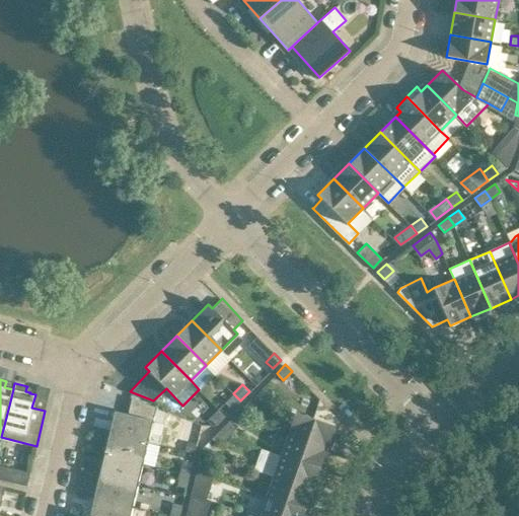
[(240,400),(233,393),(225,401),(232,409),(240,400)]
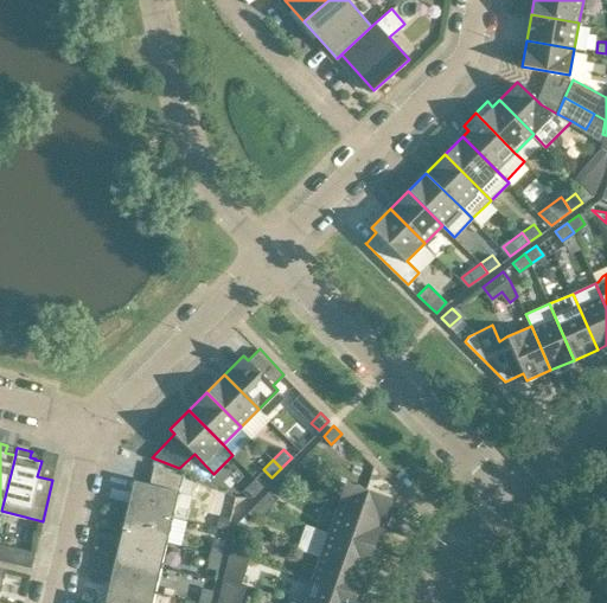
[(174,517),(184,475),(154,463),(149,483),(134,480),(128,505),(174,517)]
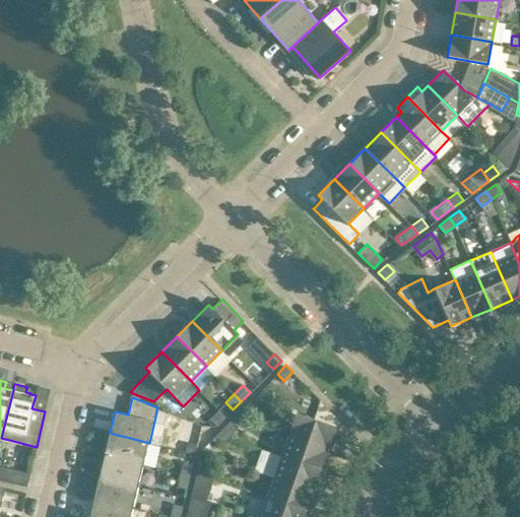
[(216,426),(225,416),(218,409),(209,418),(216,426)]
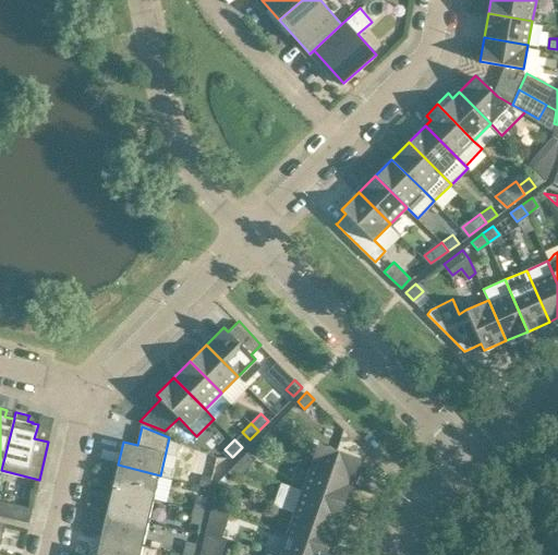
[(317,444),(310,467),(351,482),(360,458),(317,444)]
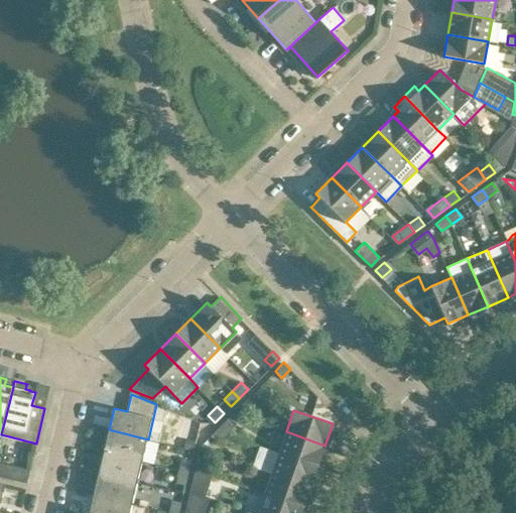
[(228,417),(219,426),(226,433),(235,424),(228,417)]
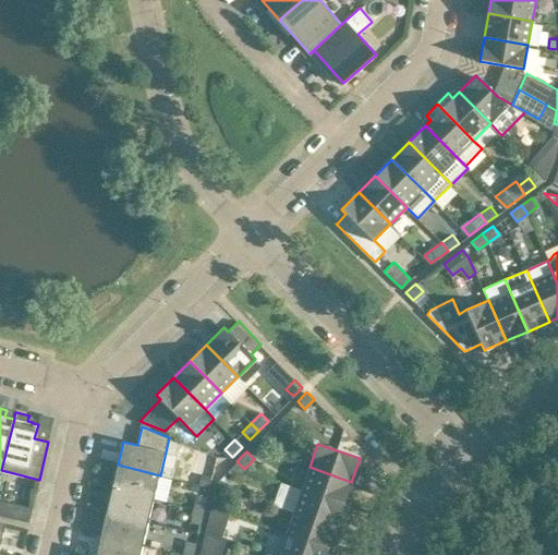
[(244,469),(237,461),(228,471),(235,479),(244,469)]
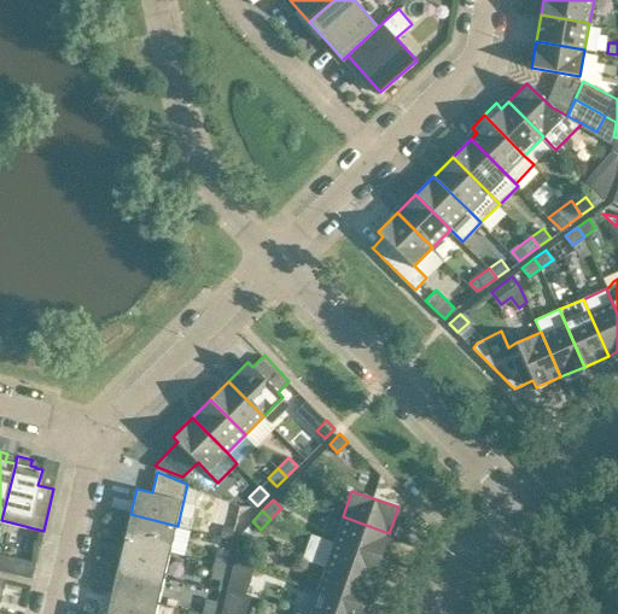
[(130,514),(124,539),(172,551),(178,526),(130,514)]
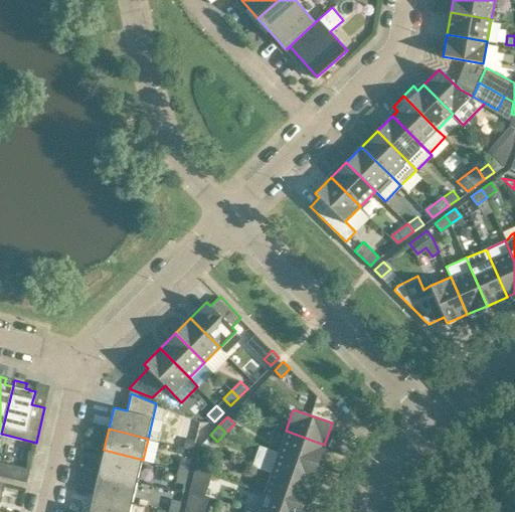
[(286,431),(279,451),(317,465),(324,445),(286,431)]
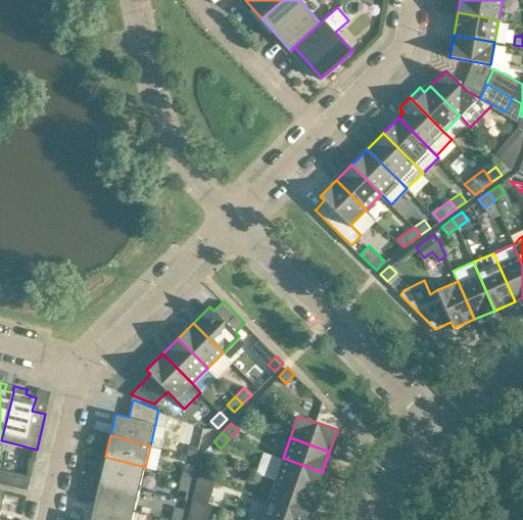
[(189,445),(187,453),(196,455),(197,447),(189,445)]
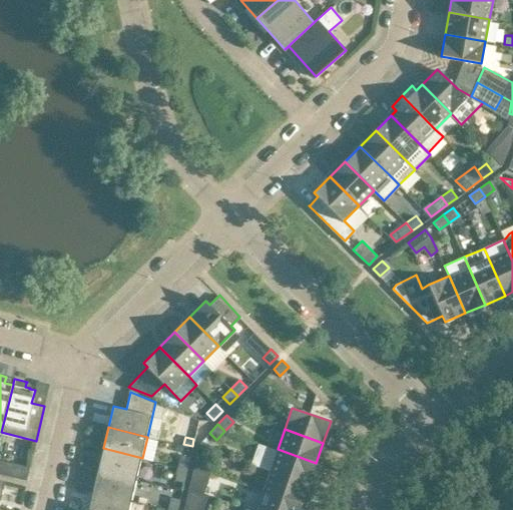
[(251,463),(271,470),(309,483),(316,463),(278,449),(259,443),(251,463)]
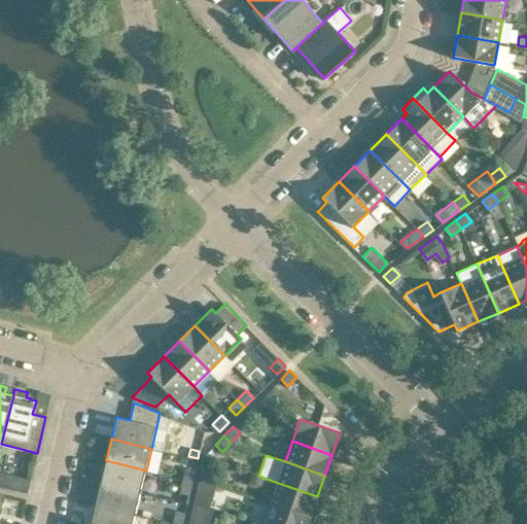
[(146,470),(106,460),(101,482),(141,492),(146,470)]
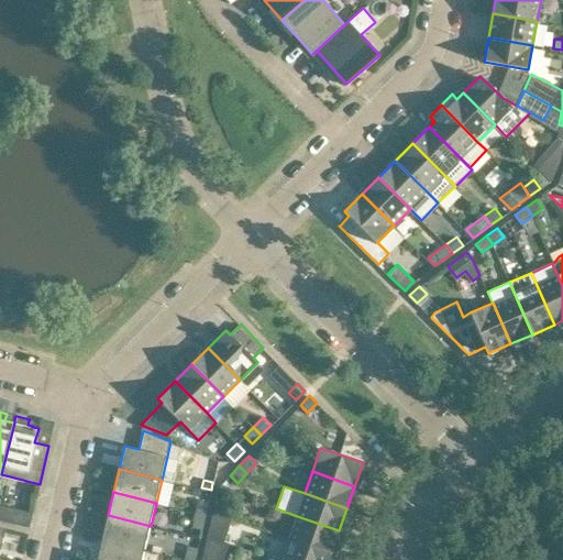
[(199,498),(196,513),(206,515),(209,502),(199,498)]
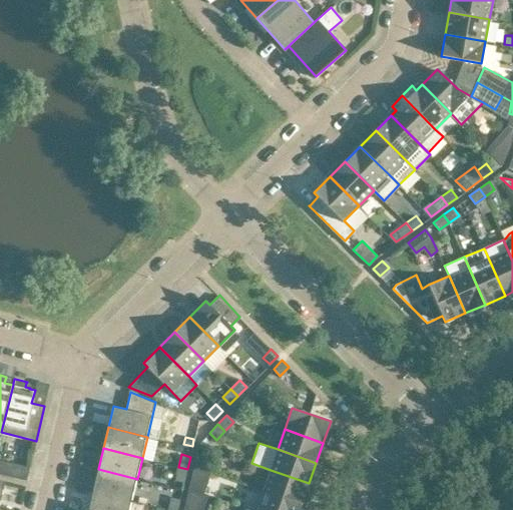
[(196,455),(193,467),(203,469),(206,457),(196,455)]
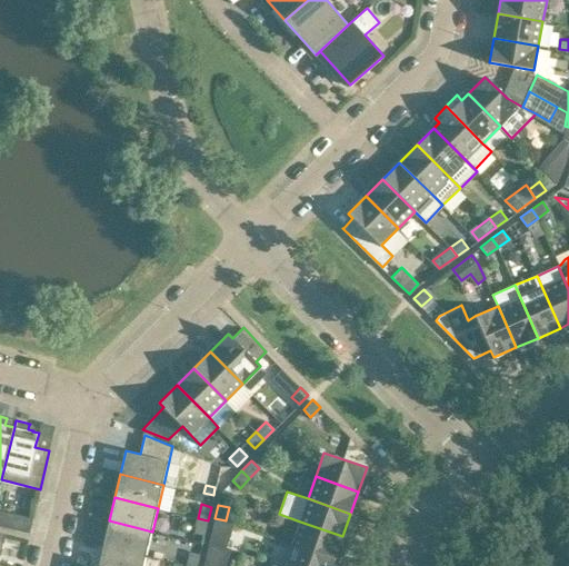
[(15,515),(11,527),(29,532),(32,518),(15,515)]
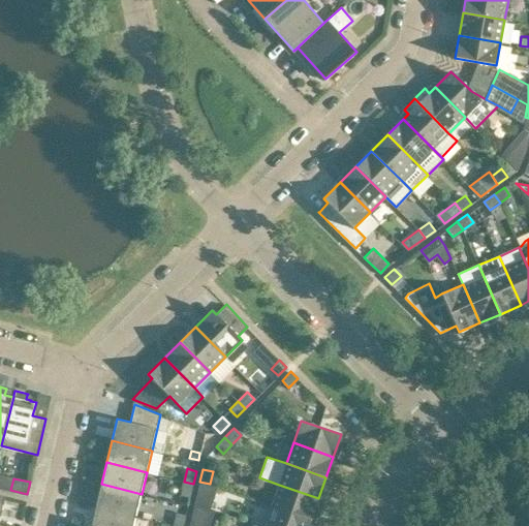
[(193,484),(184,482),(181,494),(190,496),(193,484)]
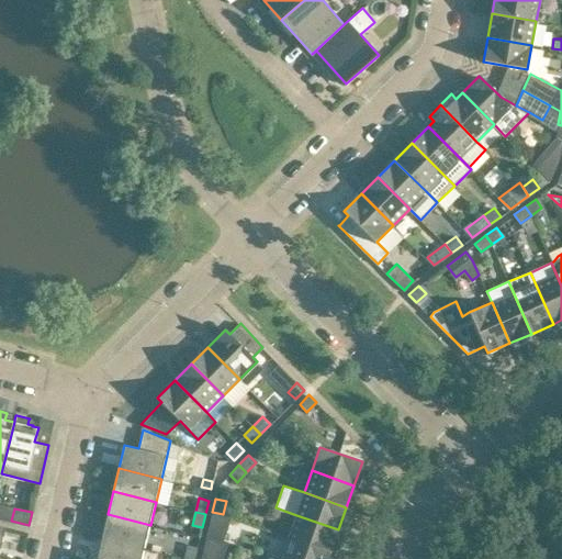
[(223,514),(212,512),(208,534),(224,539),(232,517),(223,514)]
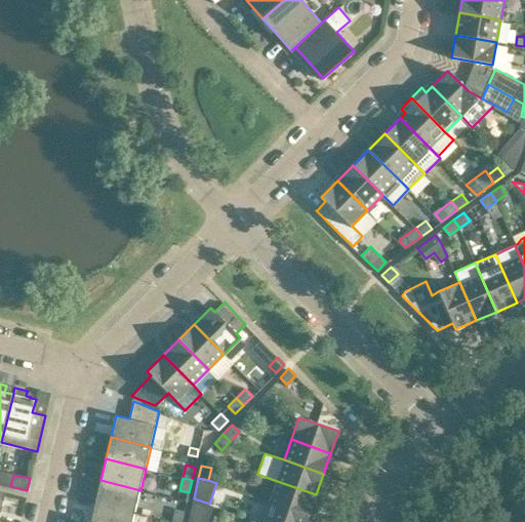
[(101,480),(95,502),(135,512),(140,490),(101,480)]
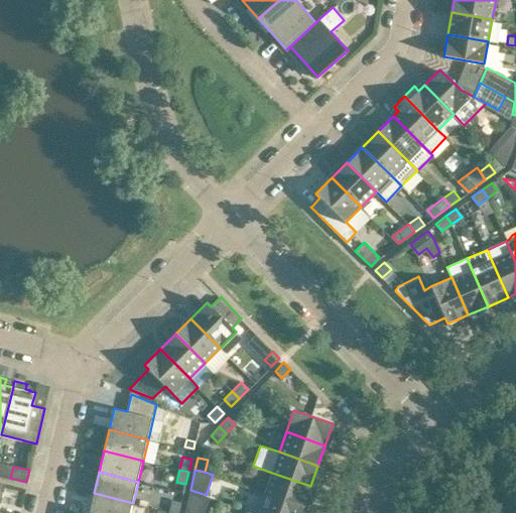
[(303,507),(310,486),(272,473),(264,493),(303,507)]
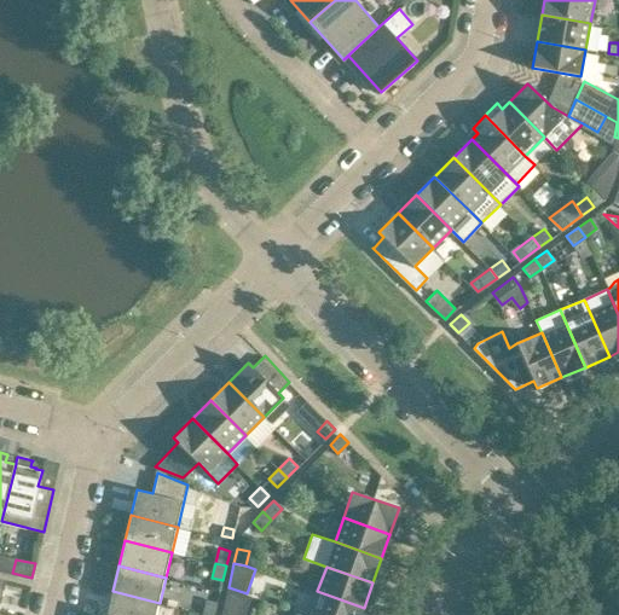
[(229,587),(225,599),(221,614),(226,614),(244,614),(252,596),(247,593),(229,587)]
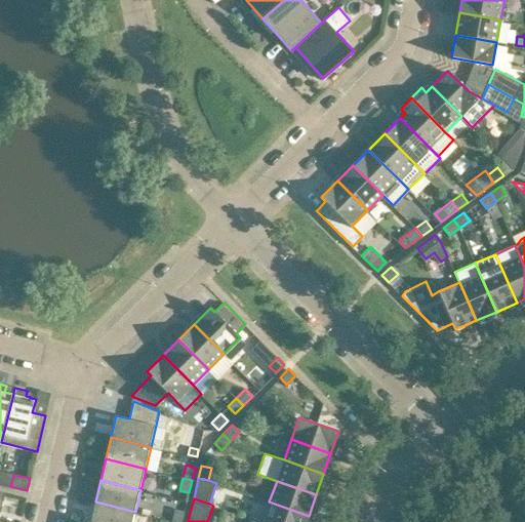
[(132,521),(135,512),(95,502),(90,521),(132,521)]
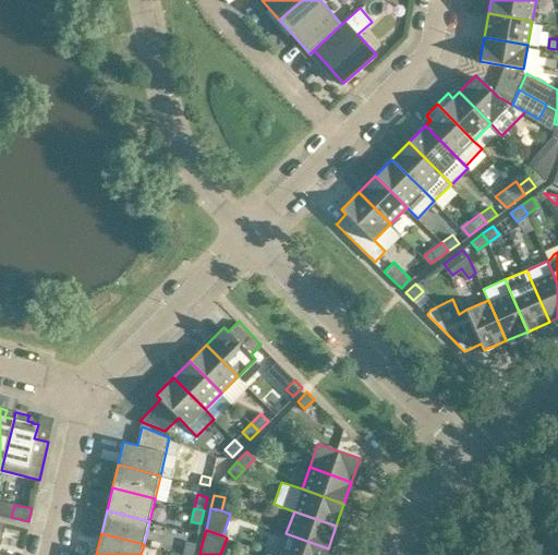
[(325,554),(328,549),(286,533),(278,554),(325,554)]
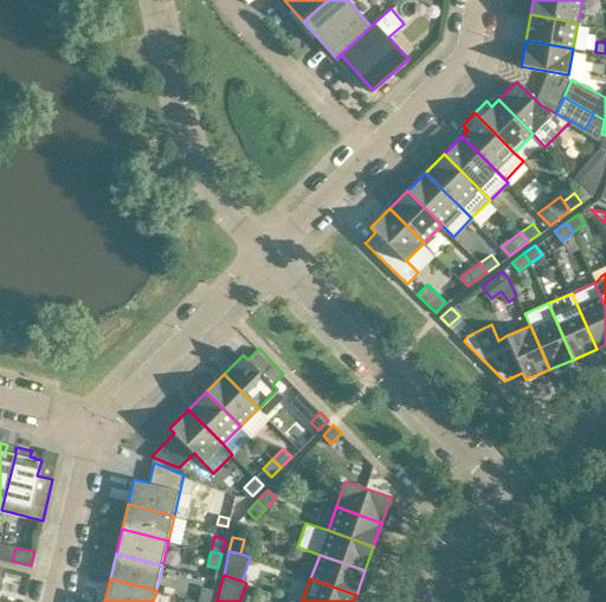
[(202,586),(199,600),(206,601),(208,601),(213,588),(202,586)]
